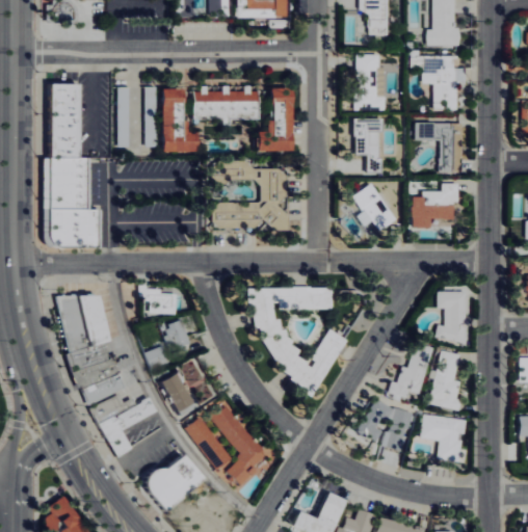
[(176,0),(194,0),(194,17),(176,17),(176,0)]
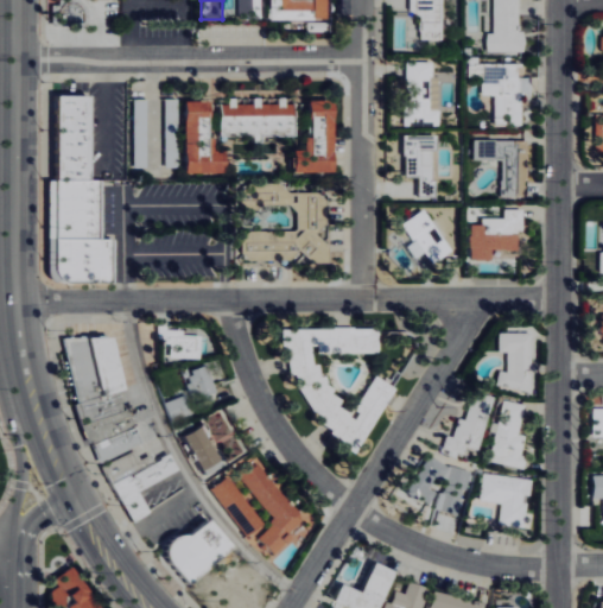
[(239,0),(260,0),(261,19),(239,19),(239,0)]
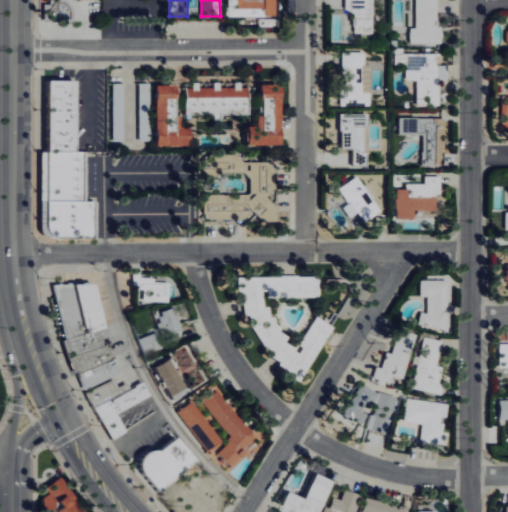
[(230,0),(231,16),(278,15),(278,0),(230,0)]
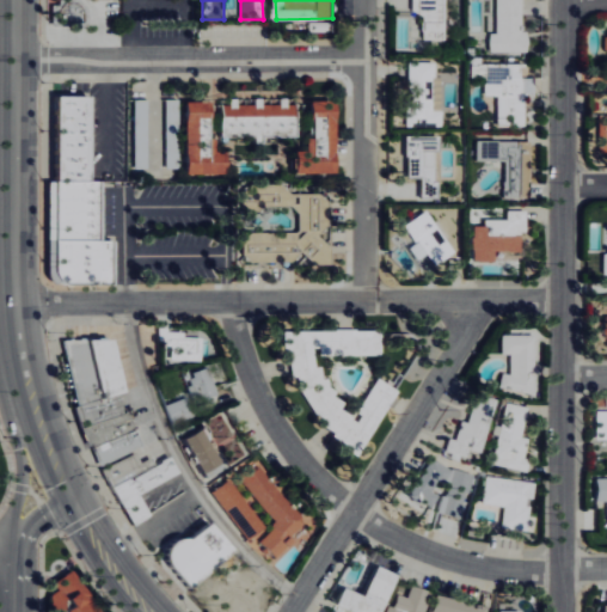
[(447,41),(448,0),(414,0),(414,13),(425,14),(424,40),(447,41)]
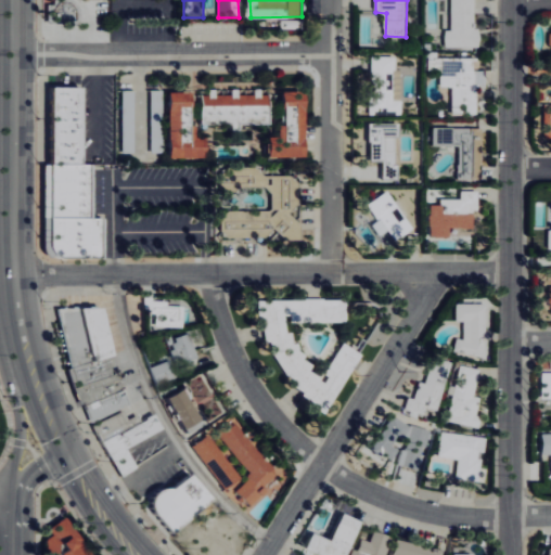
[(450,0),(451,30),(445,30),(445,48),(479,48),(479,28),(475,28),(474,0),(450,0)]
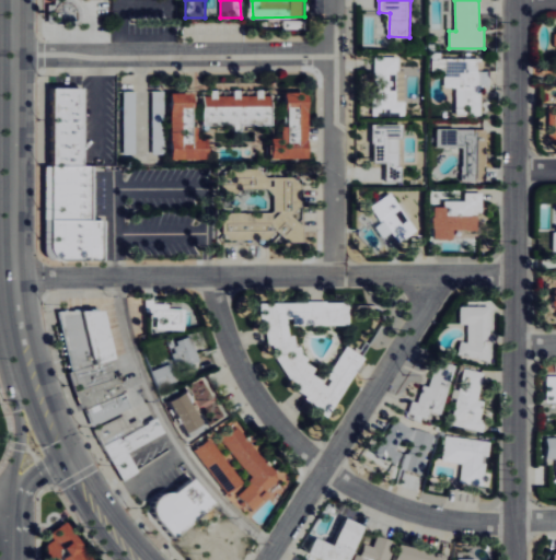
[(377,116),(408,116),(408,102),(400,102),(400,57),(377,57),(377,116)]
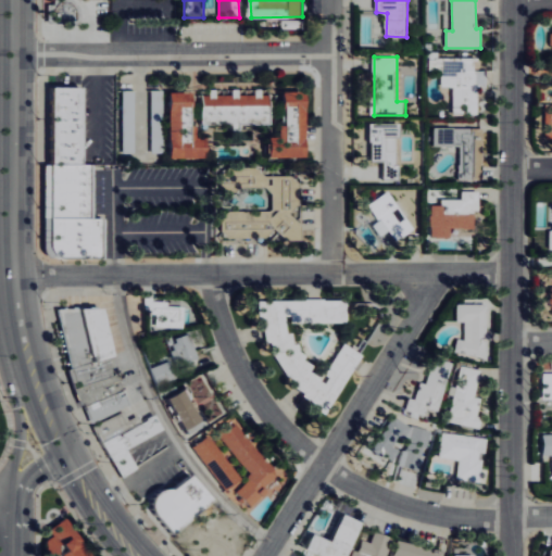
[(51,165),(52,88),(82,88),(82,165),(51,165)]
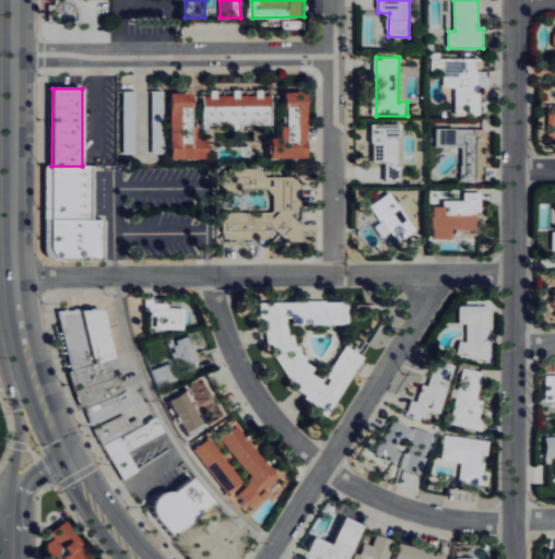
[(201,94),(203,94),(203,95),(210,95),(210,90),(216,90),(216,95),(233,95),(233,90),(239,90),(239,95),(256,95),(256,90),(262,90),(262,95),(271,94),(271,125),(240,125),(240,130),(233,130),(233,125),(202,125),(201,94)]
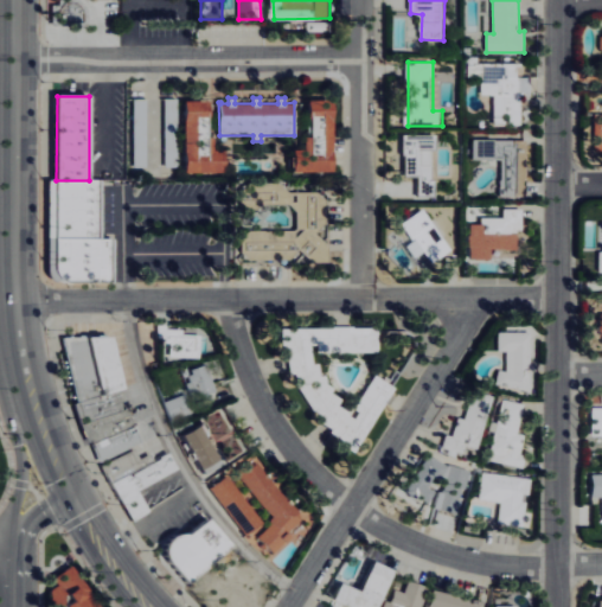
[(204,101),(180,101),(180,173),(221,173),(221,152),(209,152),(209,138),(204,138),(204,101)]
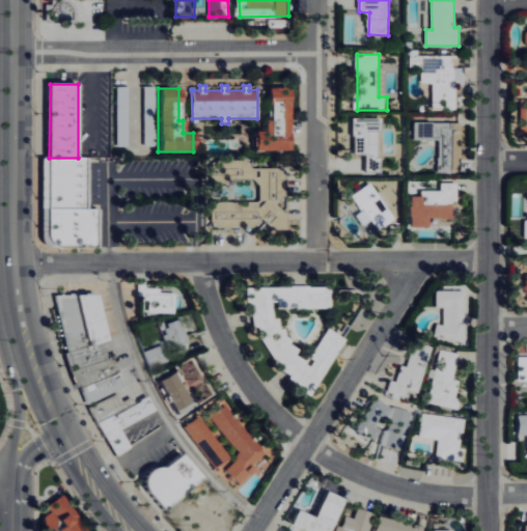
[(268,88),(289,88),(289,150),(254,150),(254,131),(265,131),(265,120),(270,120),(270,106),(268,106),(268,88)]
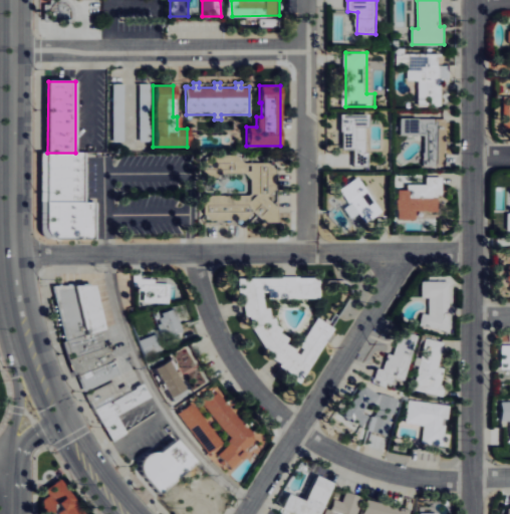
[(370,168),(371,114),(342,113),(341,150),(354,150),(354,167),(370,168)]
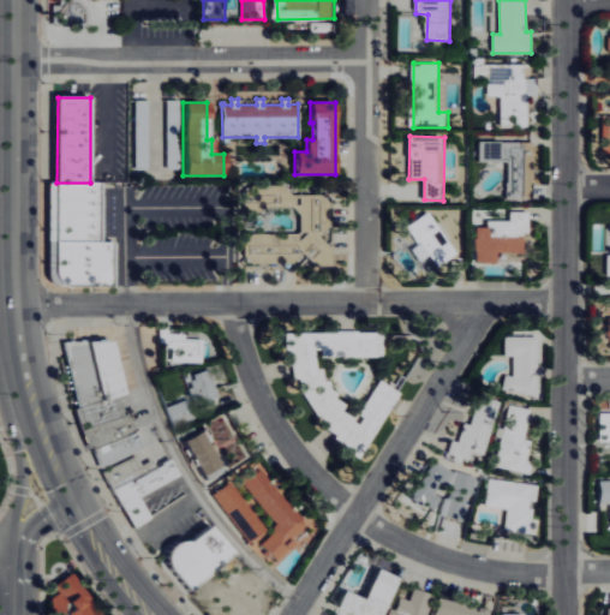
[(114,242),(115,286),(76,286),(65,285),(60,280),(58,275),(57,268),(57,183),(90,183),(102,183),(102,242),(114,242)]
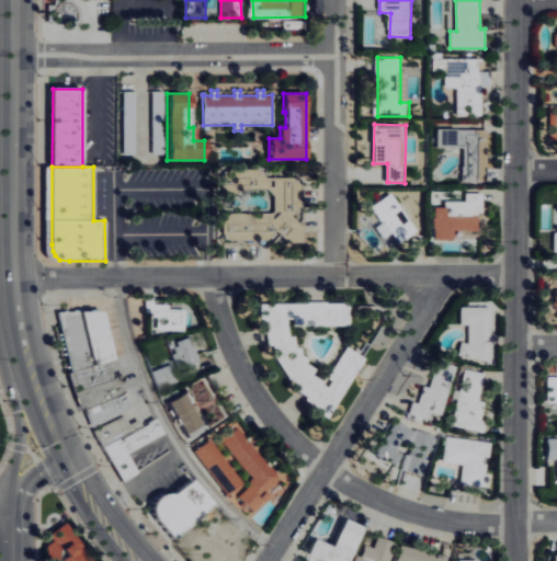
[(418,231),(393,193),(374,205),(399,243),(418,231)]
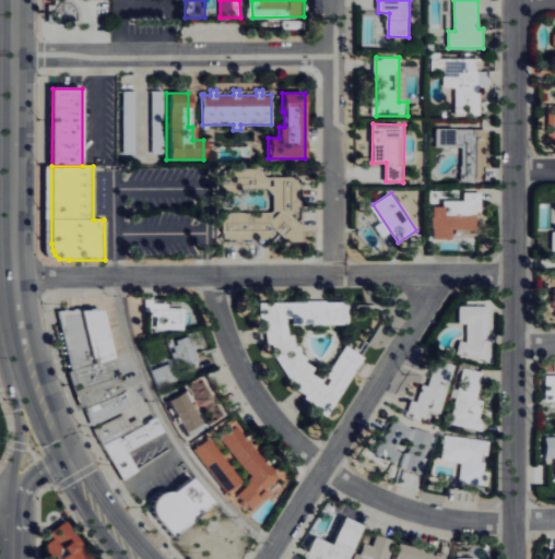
[(480,193),(464,193),(464,201),(444,201),(444,207),(434,207),(434,239),(453,239),(453,230),(480,230),(480,193)]
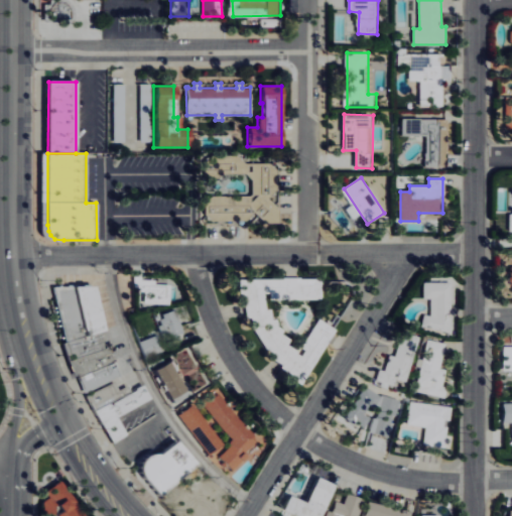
[(357,225),(356,210),(344,211),(345,226),(357,225)]
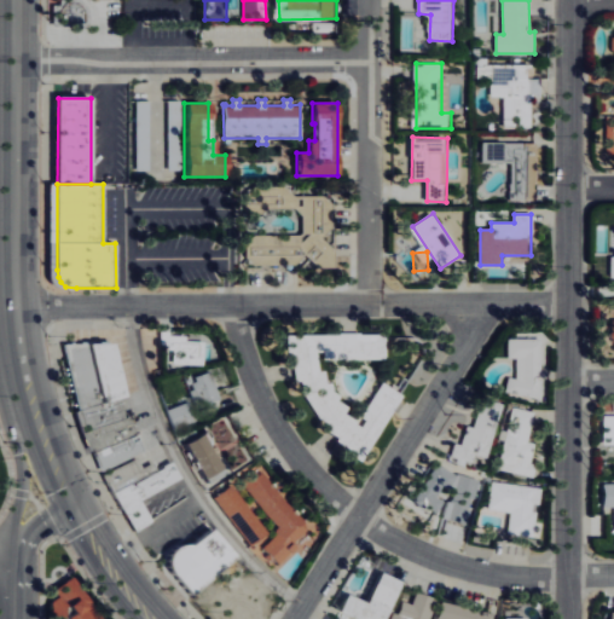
[(204,363),(173,363),(174,346),(168,346),(169,334),(186,334),(186,339),(204,340),(204,363)]
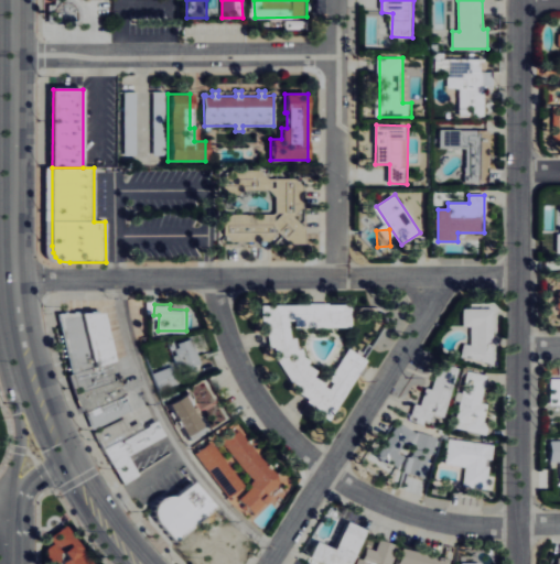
[(368,360),(331,420),(318,412),(320,409),(309,402),(311,399),(299,391),(302,387),(290,379),(277,359),(276,347),(270,347),(268,322),(262,322),(262,305),(304,305),(304,304),(353,304),(353,326),(291,327),(291,338),(298,338),(298,349),(304,349),(304,356),(312,361),(322,384),(330,390),(335,382),(331,380),(350,349),(368,360)]
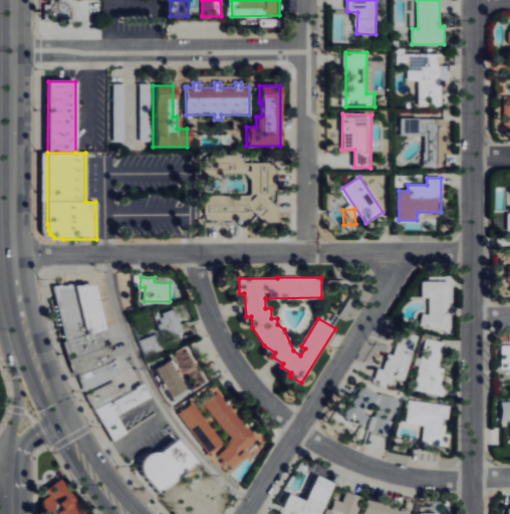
[(429,326),(421,324),(423,314),(429,316),(429,298),(423,298),(423,282),(449,282),(449,332),(429,328),(429,326)]
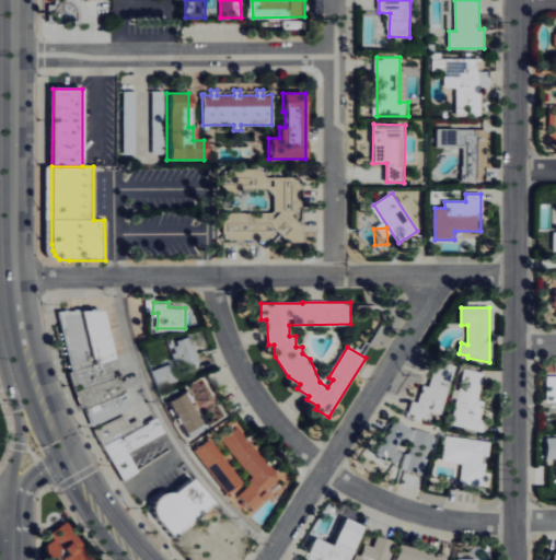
[(59,311),(73,372),(115,360),(103,312),(59,311)]
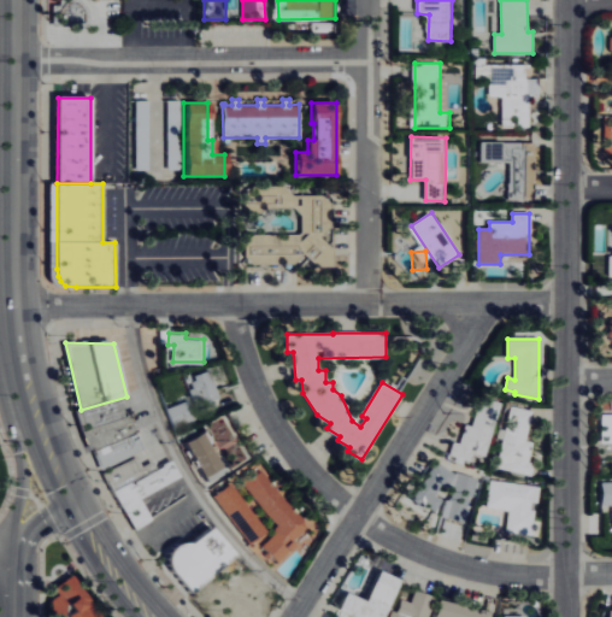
[(222,395),(198,406),(189,388),(194,386),(192,380),(196,378),(195,375),(210,369),(222,395)]
